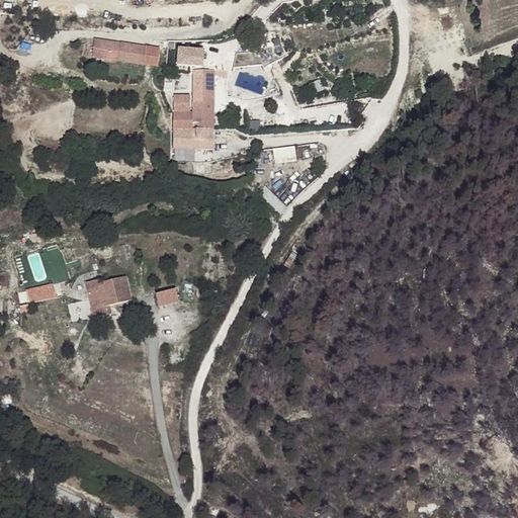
[(159,62),(161,46),(84,36),(82,50),(140,58),(140,62),(149,63),(149,62),(159,62)]
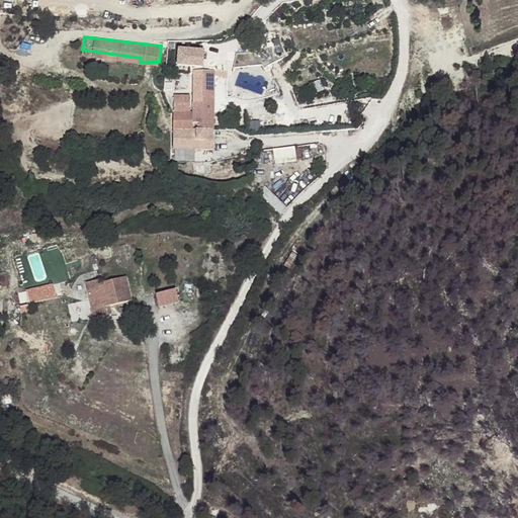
[(204,48),(178,44),(177,62),(202,64),(204,48)]
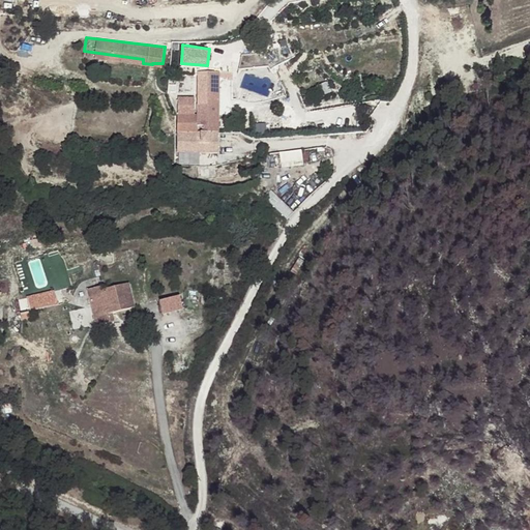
[(218,114),(221,70),(199,69),(197,113),(177,112),(176,131),(217,130),(218,114)]
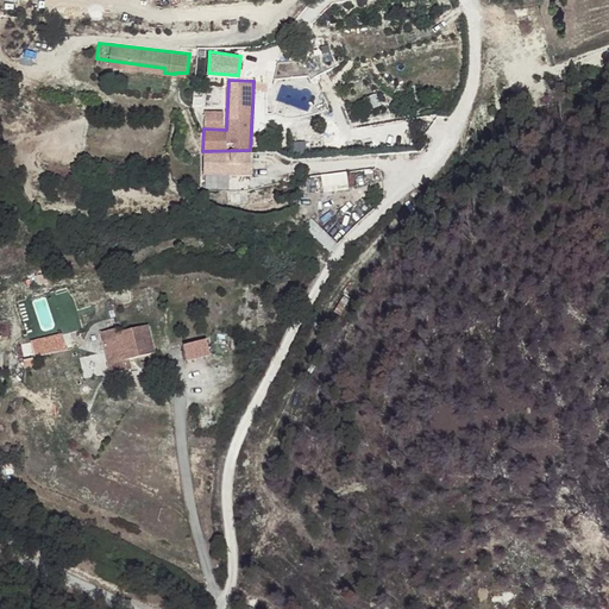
[(250,150),(202,151),(201,173),(250,174),(250,150)]
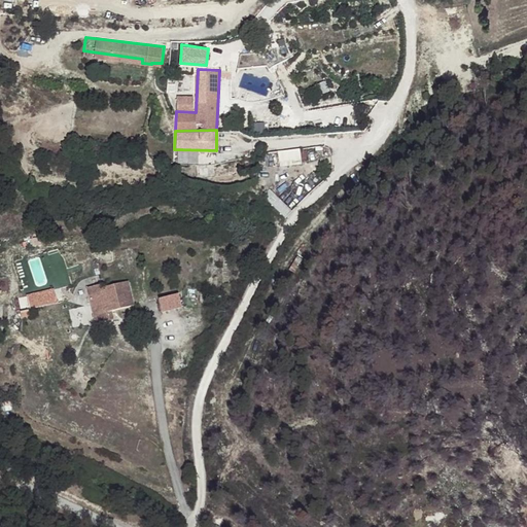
[(303,149),(279,151),(280,166),(304,165),(303,149)]
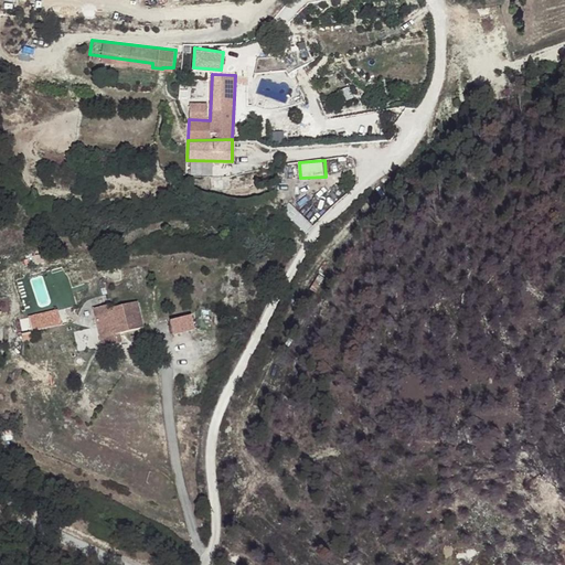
[(107,306),(93,310),(103,348),(116,344),(115,336),(119,334),(144,329),(137,302),(108,310),(107,306)]
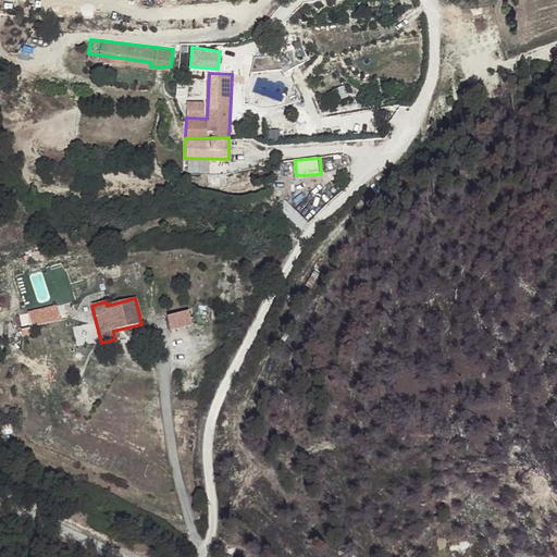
[(31,311),(34,326),(64,320),(60,304),(31,311)]
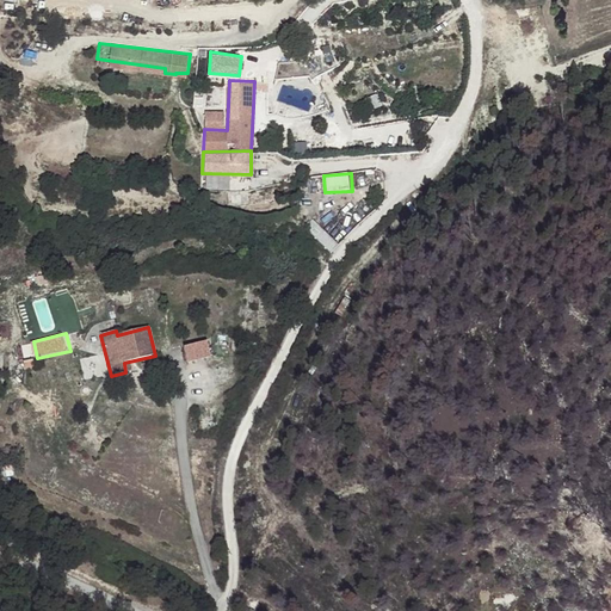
[(207,341),(184,347),(187,363),(210,357),(207,341)]
